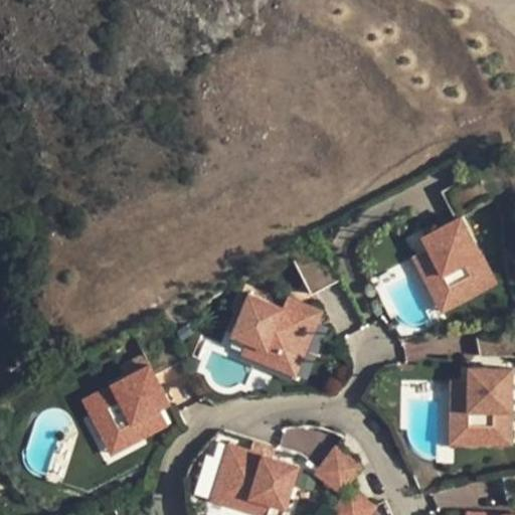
[(443,192),(458,219),(490,202),(476,174),(443,192)]
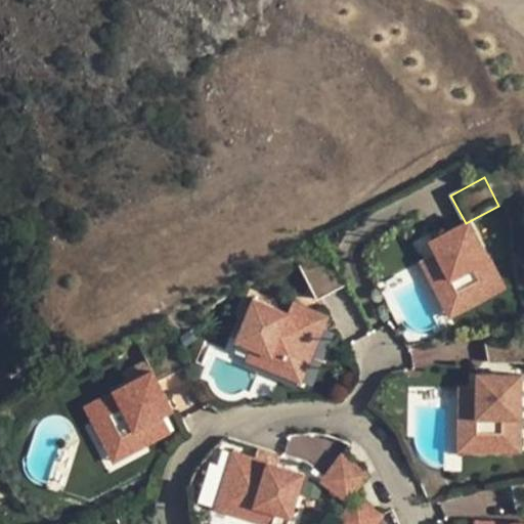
[(493,275),(466,223),(459,226),(465,236),(453,242),(449,231),(432,241),(438,251),(452,278),(438,286),(450,308),(483,291),(479,284),(493,275)]
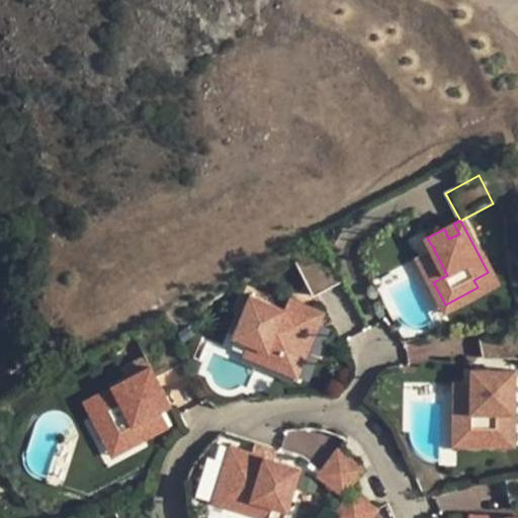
[(459,234),(453,224),(444,229),(448,239),(459,234)]
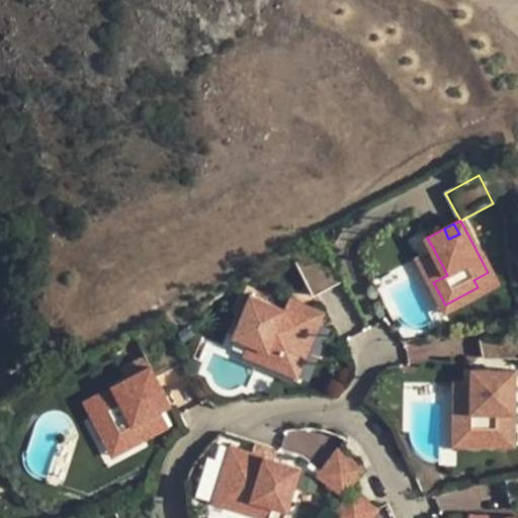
[(343,280),(325,247),(295,262),(313,296),(343,280)]
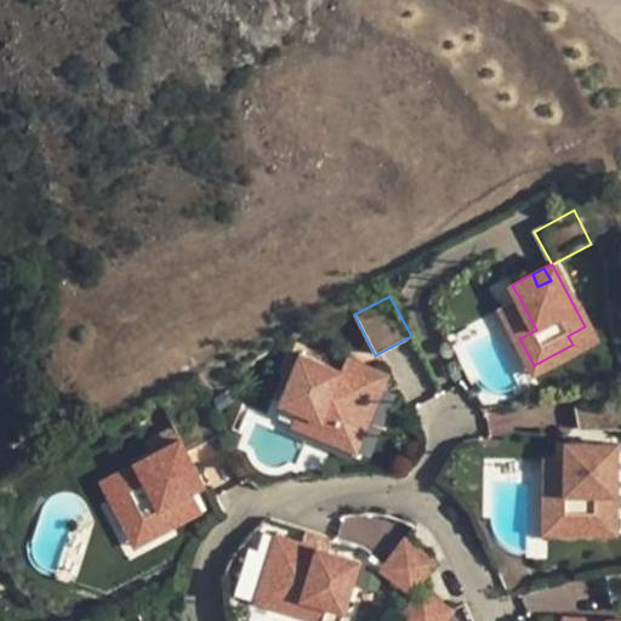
[(594,343),(585,326),(568,336),(573,345),(534,365),(519,339),(536,330),(519,297),(494,311),(529,379),(594,343)]
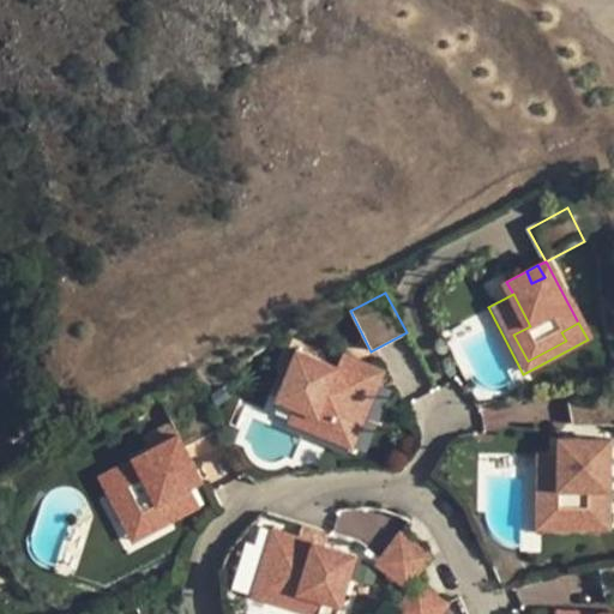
[(333,374),(336,368),(295,351),(275,399),(292,407),(333,423),(337,417),(360,426),(374,391),(381,373),(359,363),(351,381),(333,374)]
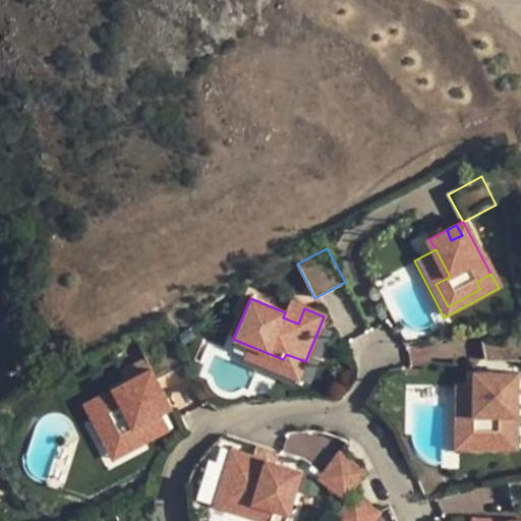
[(298,324),(304,308),(289,302),(285,312),(283,317),(298,324)]
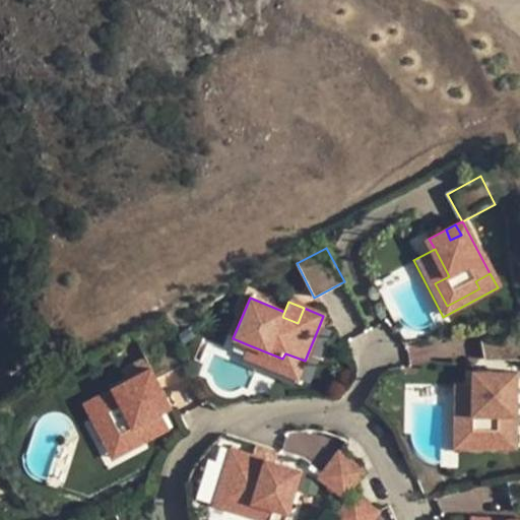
[(519,323),(479,331),(485,362),(519,364),(519,323)]
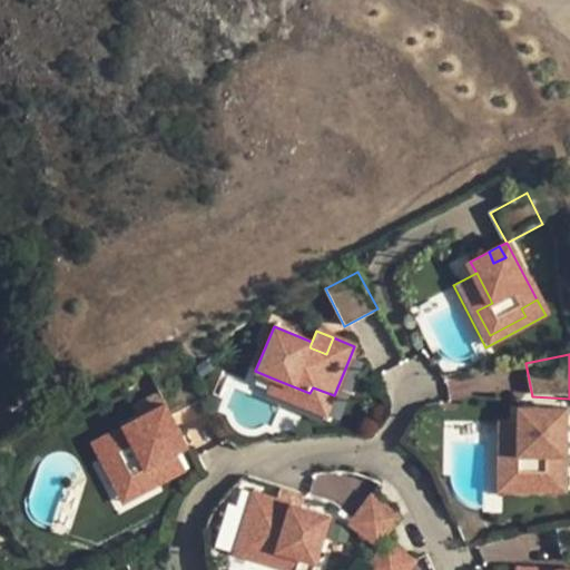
[(326,416),(334,395),(313,387),(310,393),(271,377),(265,391),(305,406),(326,416)]
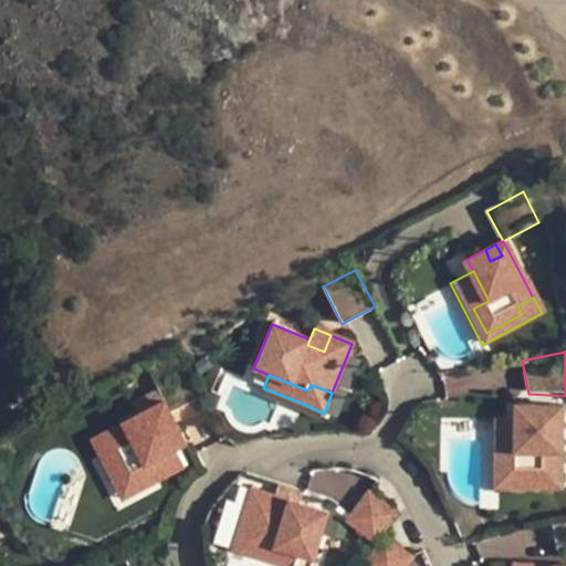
[(171,411),(159,388),(137,400),(143,411),(107,429),(116,446),(107,449),(127,485),(152,472),(146,462),(175,448),(187,441),(178,423),(167,429),(161,419),(173,413),(171,411)]
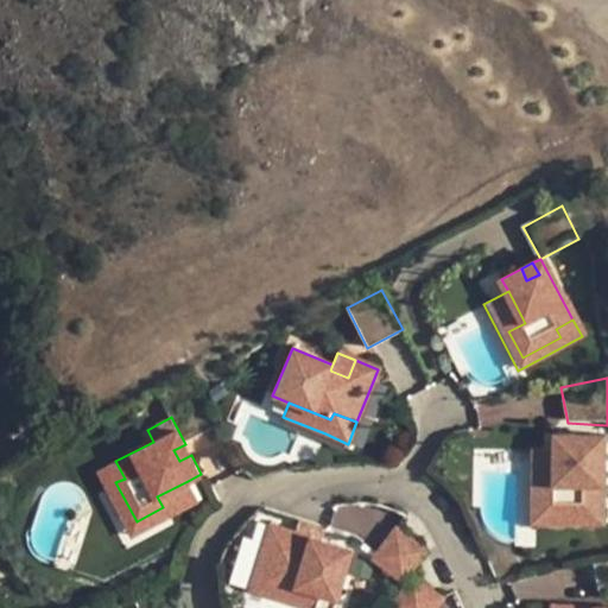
[(600,438),(583,437),(583,451),(570,450),(570,437),(549,436),(549,449),(546,485),(534,485),(532,513),(545,514),(576,515),(576,507),(596,508),(600,438)]
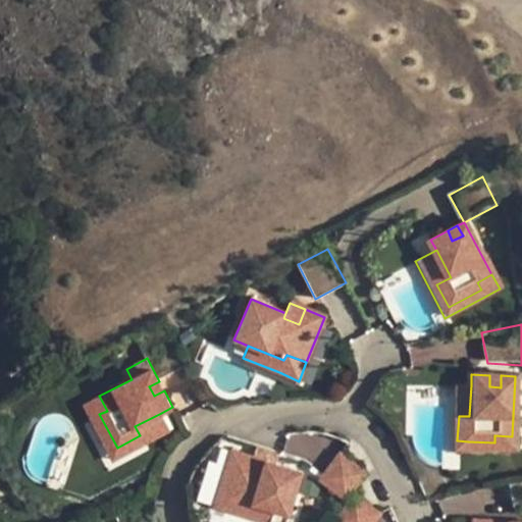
[(501,375),(489,375),(489,386),(501,387),(501,375)]
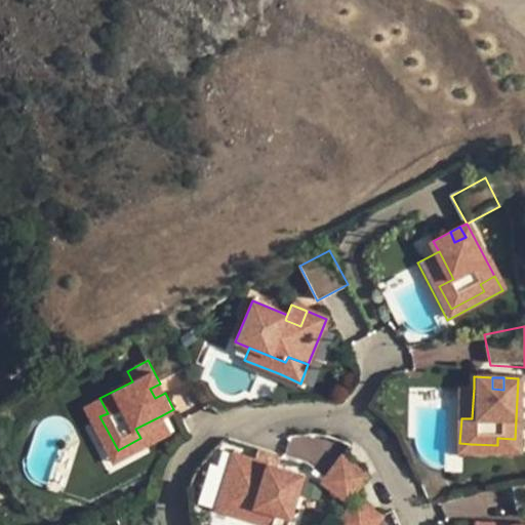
[(165,393),(160,384),(150,389),(155,398),(165,393)]
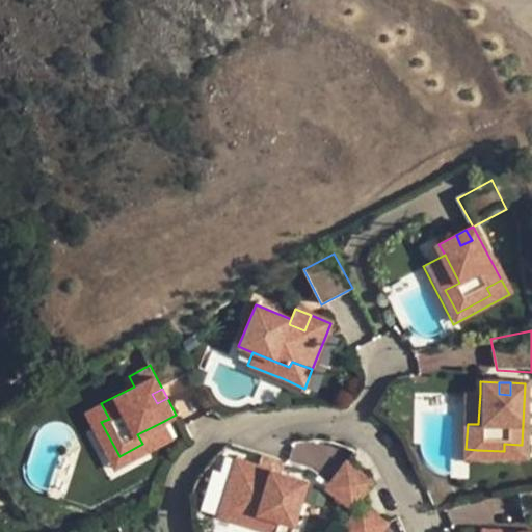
[(478,424),(480,393),(461,392),(457,457),(476,458),(504,460),(521,461),(522,445),(504,444),(504,451),(477,450),(466,449),(468,424),(478,424)]
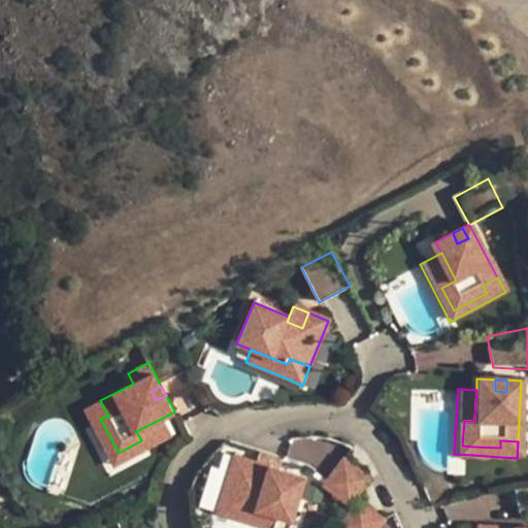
[(108,416),(100,400),(87,408),(114,463),(172,433),(163,418),(136,431),(141,440),(119,453),(100,419),(108,416)]
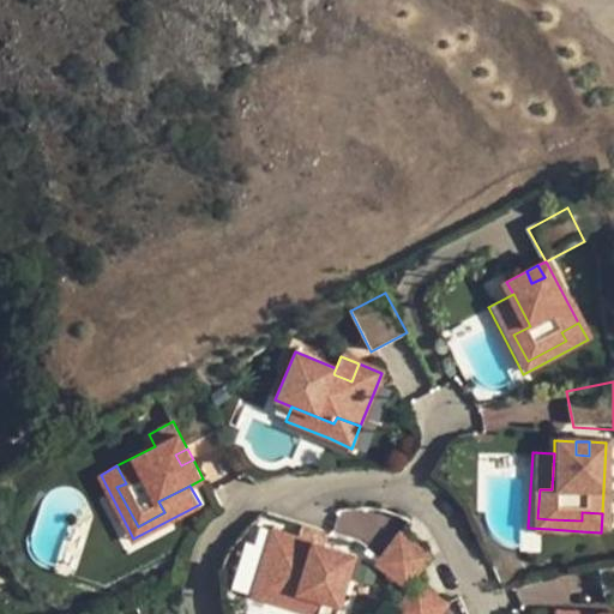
[(431,554),(399,531),(377,563),(408,585),(431,554)]
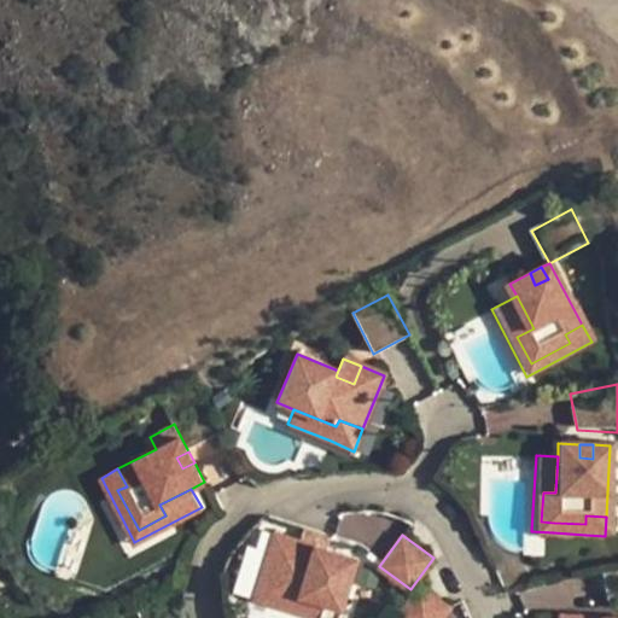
[(298,543),(275,536),(267,560),(262,578),(285,586),(283,593),(302,599),(325,606),(344,612),(359,561),(316,548),(314,554),(297,549),(298,543)]
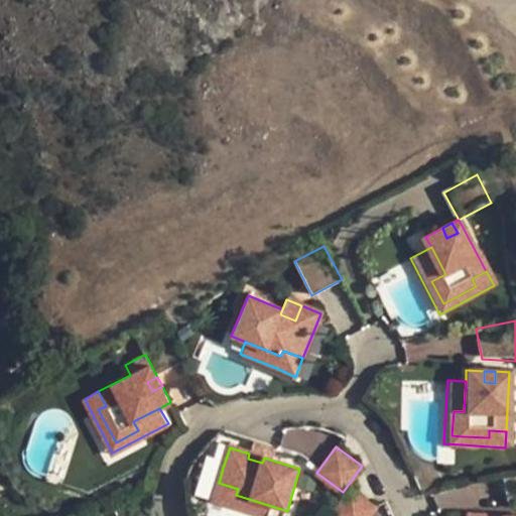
[(264,458),(249,454),(248,459),(262,463),(264,458)]
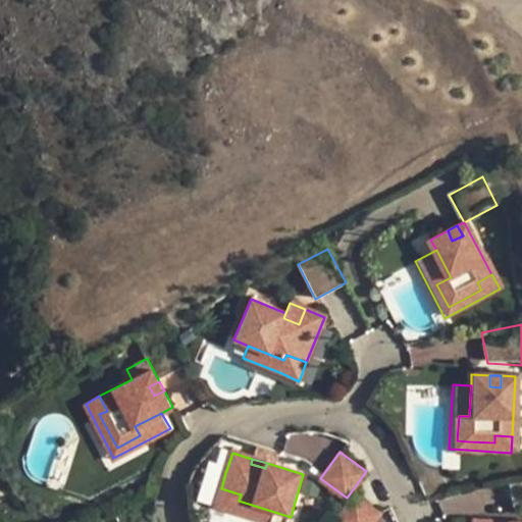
[(521,479),(506,482),(512,516),(521,514),(521,479)]
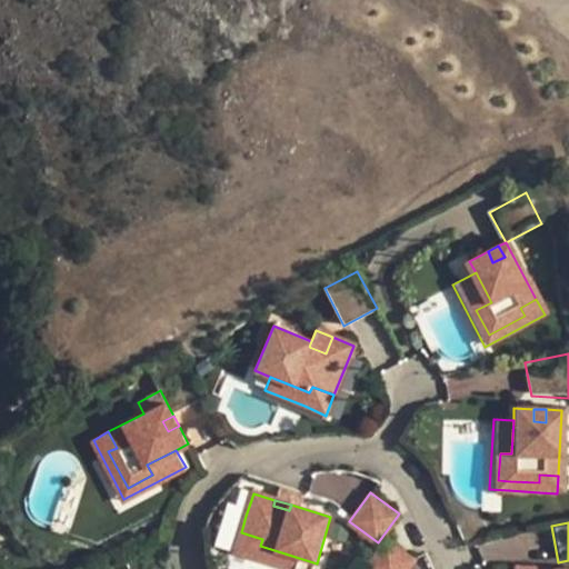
[(262,539),(241,532),(235,553),(286,568),(295,568),(299,558),(278,551),(260,546),(262,539)]
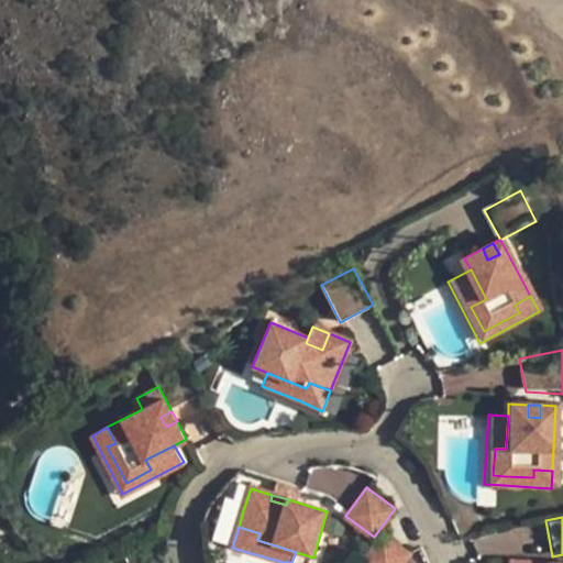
[(401,562),(411,551),(383,530),(362,559),(367,562),(401,562)]
